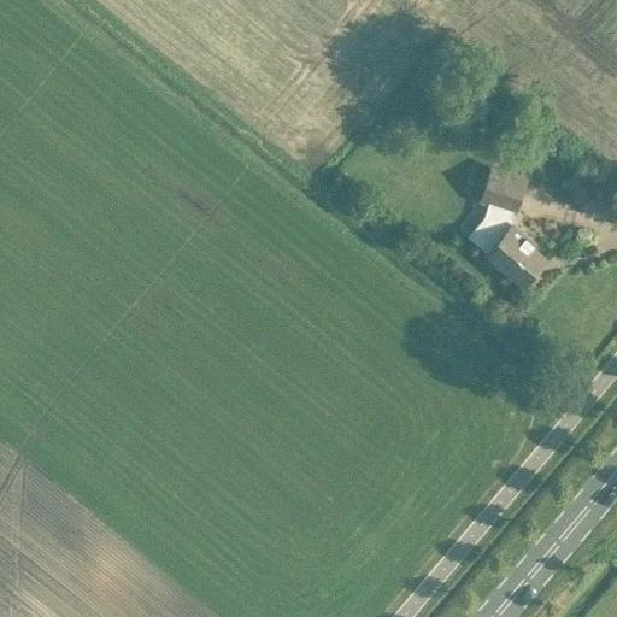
[(481,199),(495,204),(469,235),(523,282),(545,257),(530,245),(534,241),(511,222),(511,223),(507,219),(511,209),(515,210),(526,175),(492,164),(481,199)]
